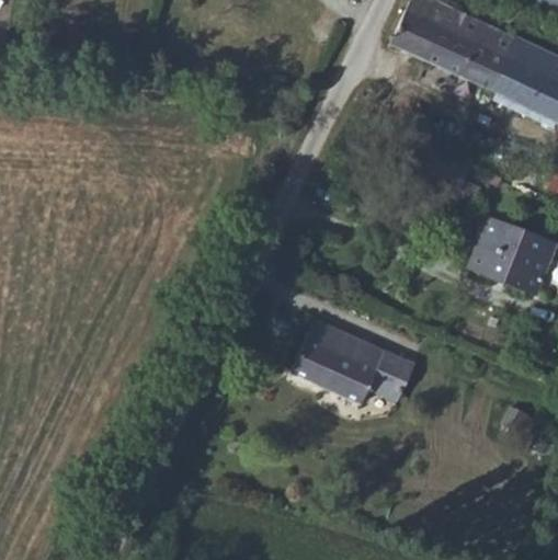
[(520,38),(439,0),(412,0),(391,44),(494,92),(520,38)]
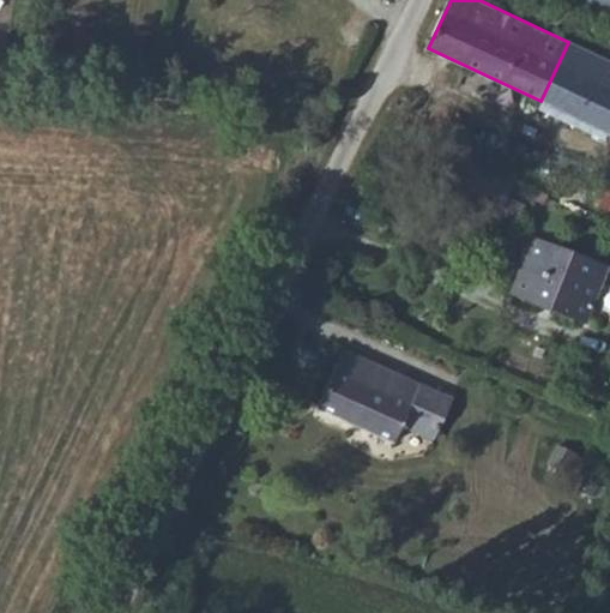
[(609,62),(568,42),(541,101),(609,133),(609,62)]
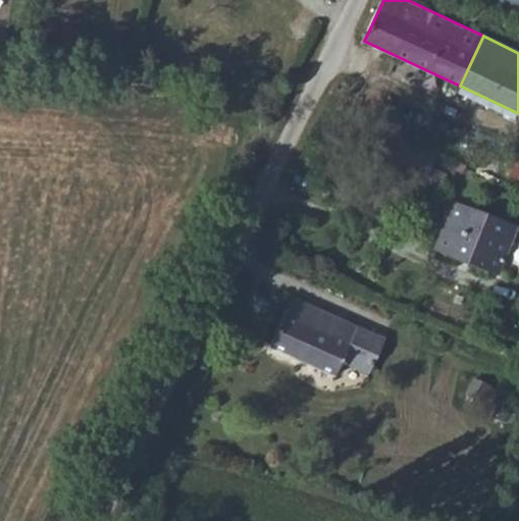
[(508,173),(518,177),(518,150),(517,150),(508,173)]
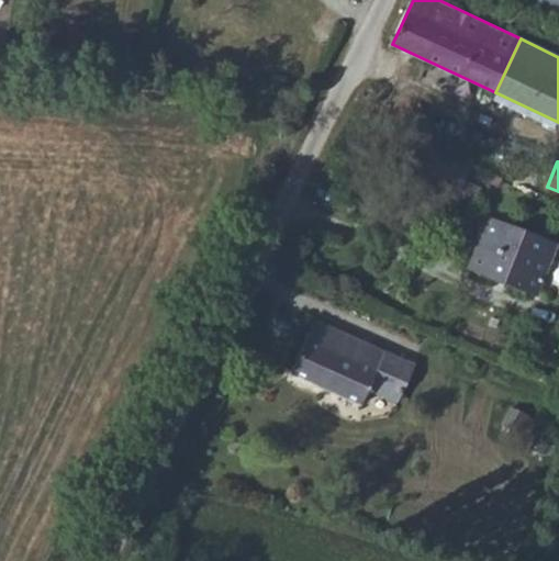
[(465,182),(458,194),(476,204),(483,188),(466,180),(465,182)]
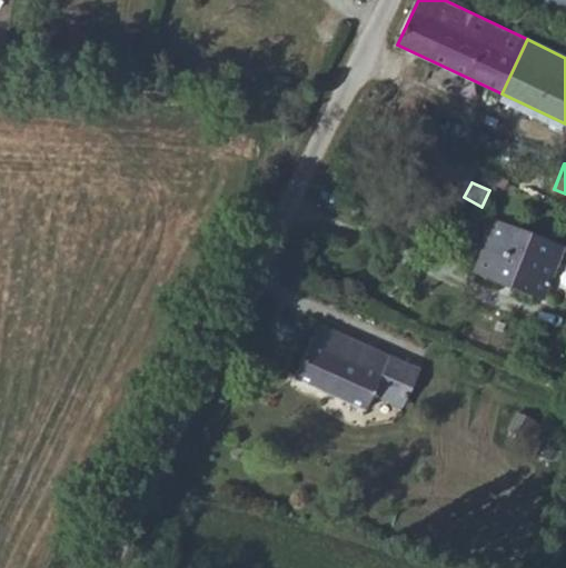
[(546,298),(565,251),(565,248),(494,219),(474,270),(546,298)]
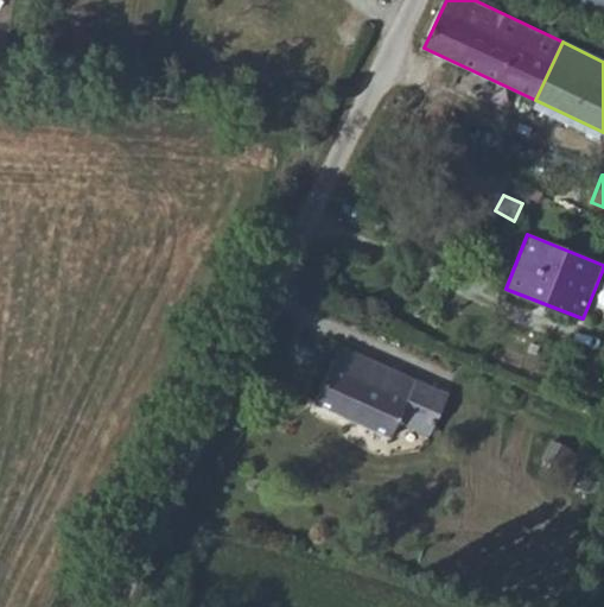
[(450,393),(343,343),(316,404),(390,438),(399,419),(431,434),(450,393)]
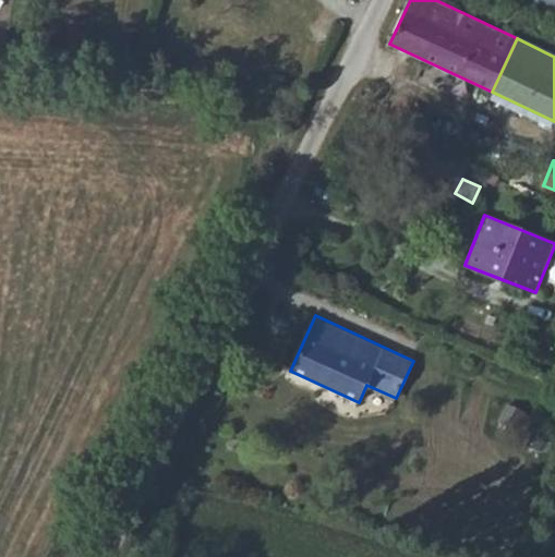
[(525,411),(510,404),(502,421),(517,427),(525,411)]
